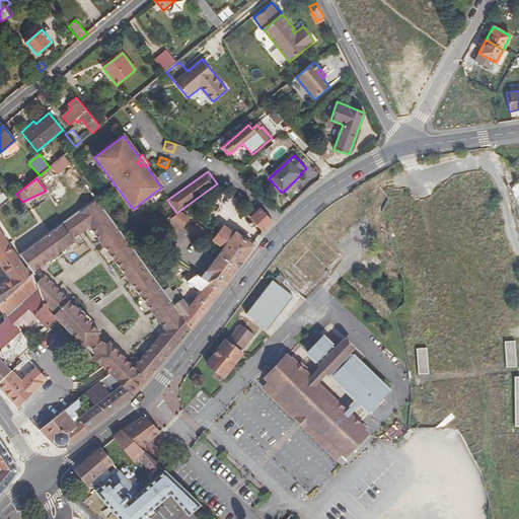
[(0,206),(9,200),(0,189),(0,206)]
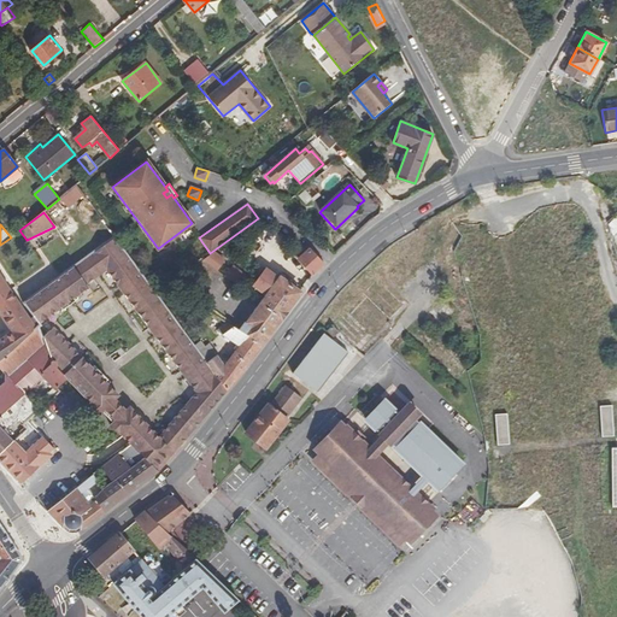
[(198,352),(139,271),(113,236),(27,300),(23,303),(39,325),(39,328),(37,328),(42,338),(40,328),(42,325),(40,323),(65,304),(64,303),(68,300),(69,301),(88,288),(86,285),(98,276),(93,269),(98,265),(95,263),(104,256),(106,259),(101,263),(106,270),(119,288),(122,287),(124,291),(123,292),(151,329),(152,329),(156,334),(154,335),(181,372),(182,371),(187,377),(184,377),(197,393),(158,438),(156,441),(171,456),(195,428),(227,391),(209,365),(198,352)]
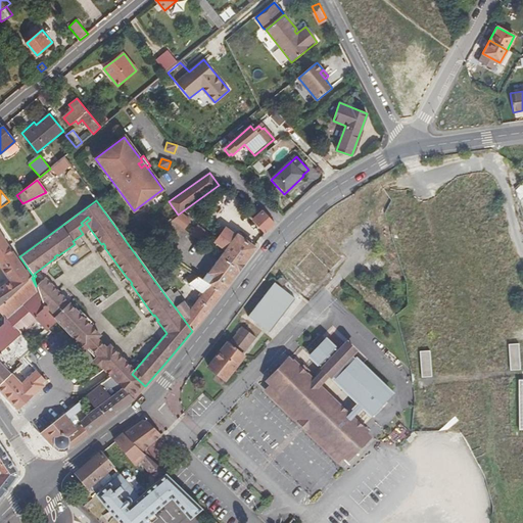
[(274,225),(262,210),(258,214),(254,209),(253,210),(251,208),(245,215),(249,221),(252,219),(265,233),(274,225)]
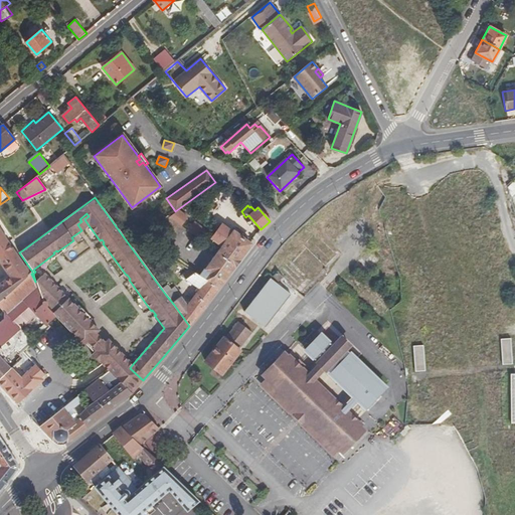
[(77,224),(81,230),(89,225),(84,219),(89,216),(87,213),(79,219),(81,221),(77,224)]
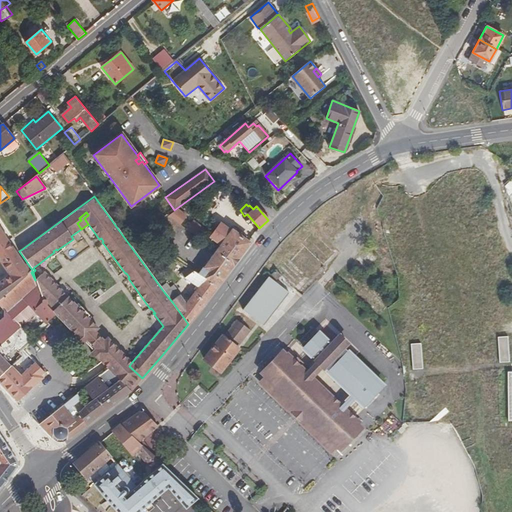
[(19,244),(13,248),(0,229),(0,298),(30,273),(16,253),(19,251),(22,249),(19,244)]
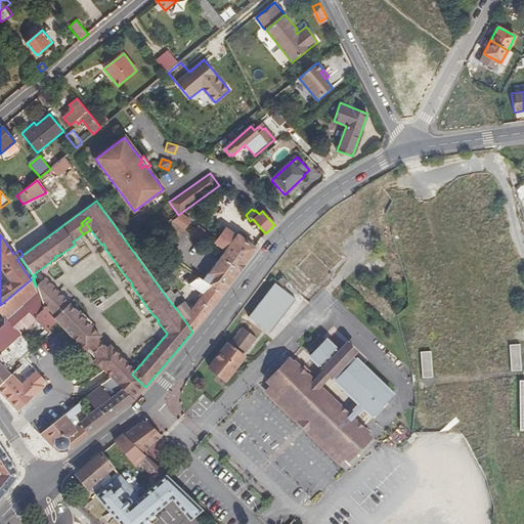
[(238,270),(255,249),(237,236),(222,257),(238,270)]
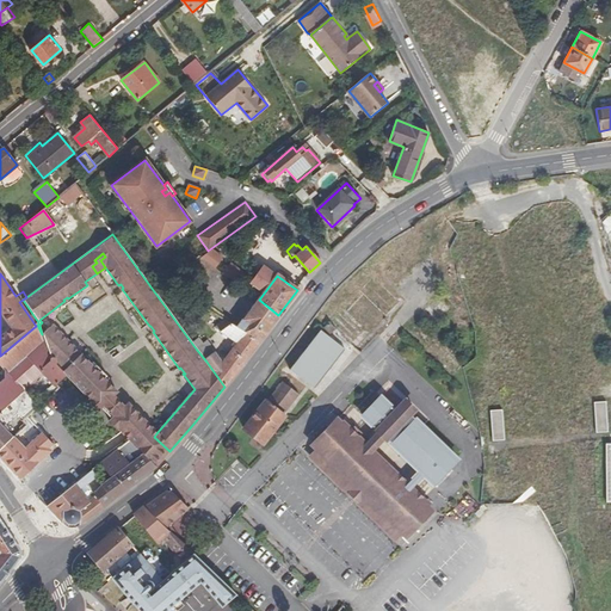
[(238,328),(259,341),(278,315),(259,300),(245,318),(238,328)]
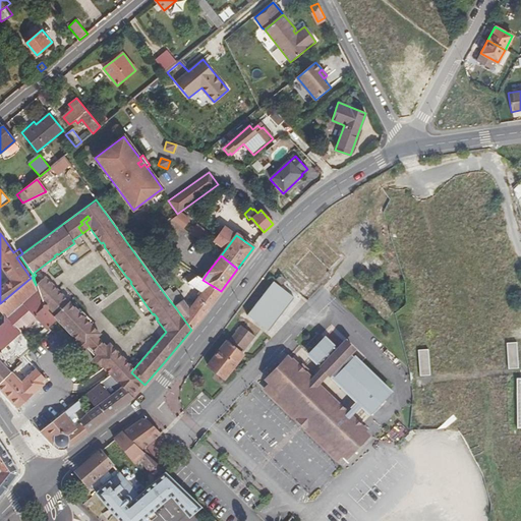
[(176,308),(191,330),(203,316),(221,291),(203,280),(196,276),(186,283),(203,292),(189,310),(184,302),(176,308)]
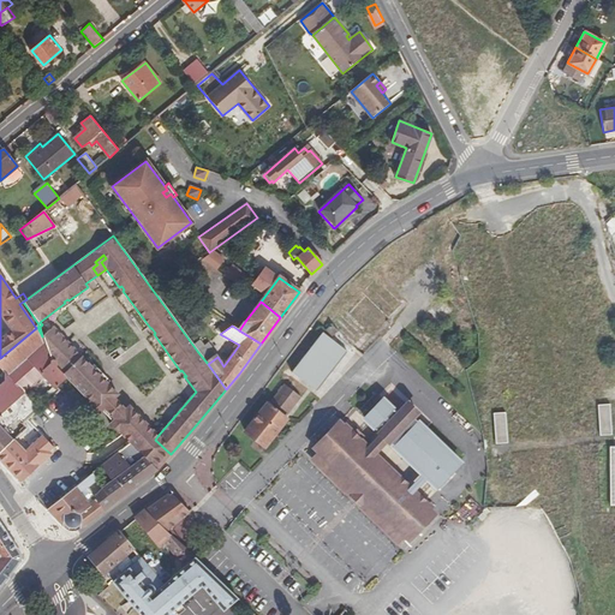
[(0,413),(18,398),(42,377),(39,374),(49,364),(51,360),(42,336),(37,327),(36,328),(0,358),(0,366),(4,372),(6,381),(0,387),(0,413)]
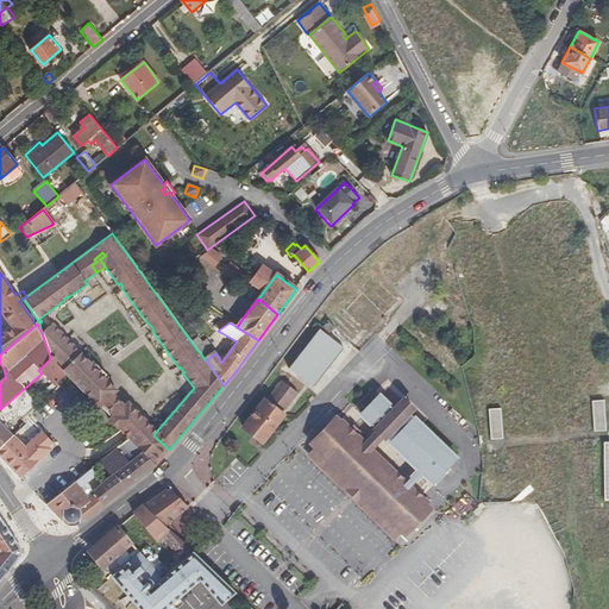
[(51,324),(42,333),(50,357),(54,356),(56,359),(56,363),(66,374),(93,401),(99,407),(112,395),(112,387),(100,375),(99,376),(95,371),(96,370),(51,324)]
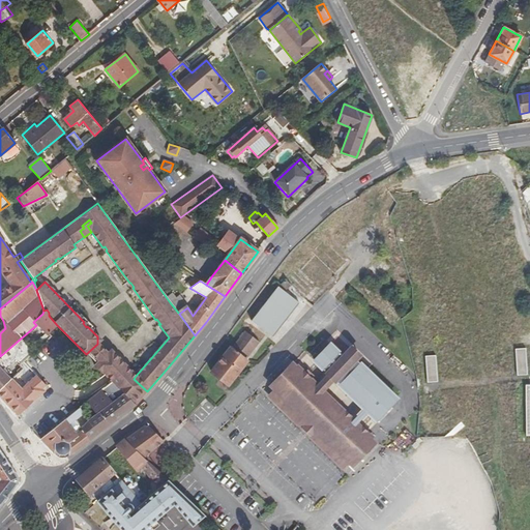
[(278,285),(252,320),(272,336),(299,302),(278,285)]
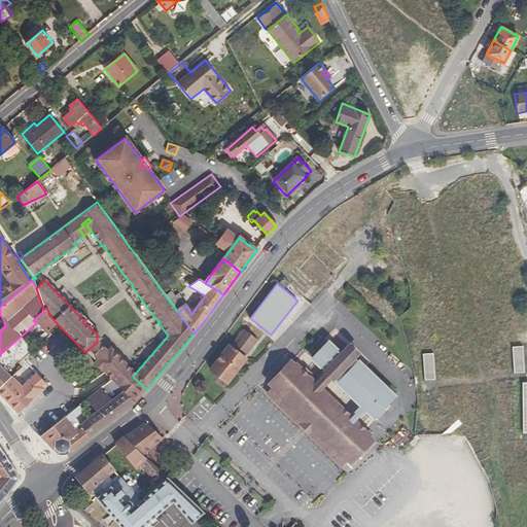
[(178,312),(186,306),(177,294),(169,301),(178,312)]
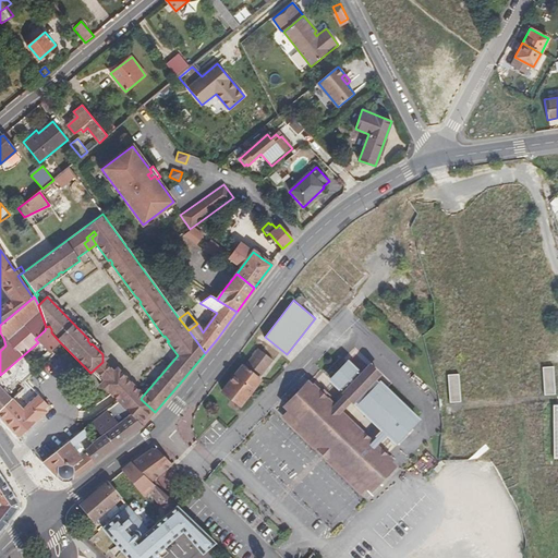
[(35,339),(38,342),(49,353),(60,342),(51,332),(51,329),(49,326),(46,327),(45,330),(35,339)]
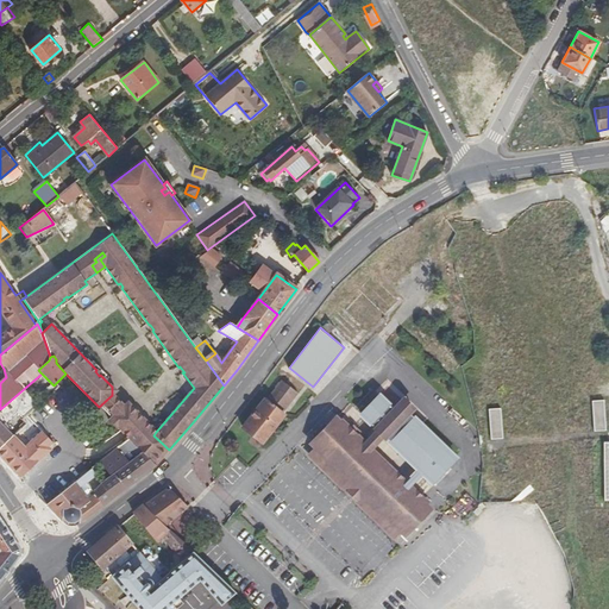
[(267,399),(265,399),(243,427),(262,441),(284,413),(282,412),(299,391),(282,380),(267,399)]
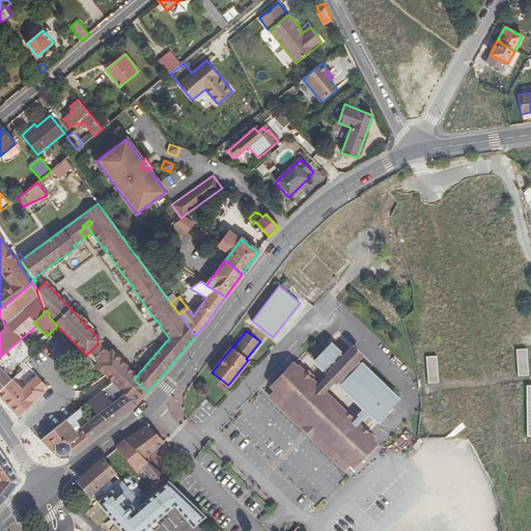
[(16,343),(0,357),(0,359),(2,362),(5,362),(20,350),(19,347),(16,343)]
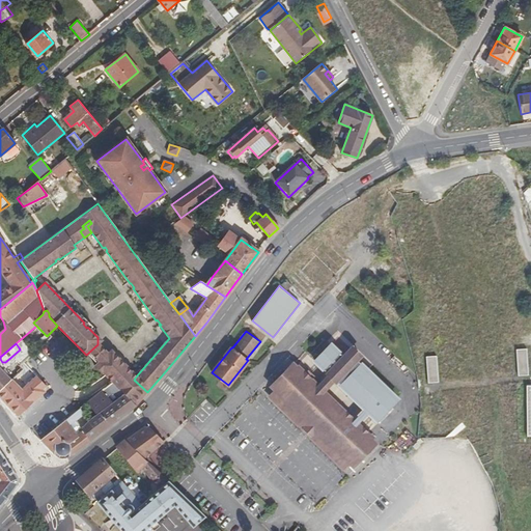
[(368,414),(375,421),(396,399),(357,361),(352,366),(341,356),(332,345),(315,362),(328,375),(317,386),(297,366),(274,390),(350,465),(373,441),(358,425),(368,414)]
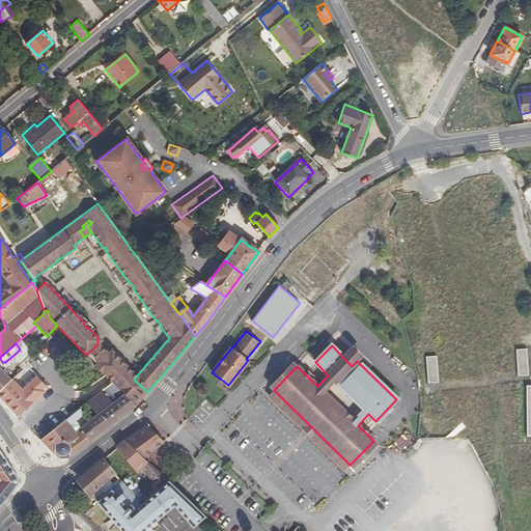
[(351,346),(341,356),(352,366),(357,361),(361,358),(351,346)]
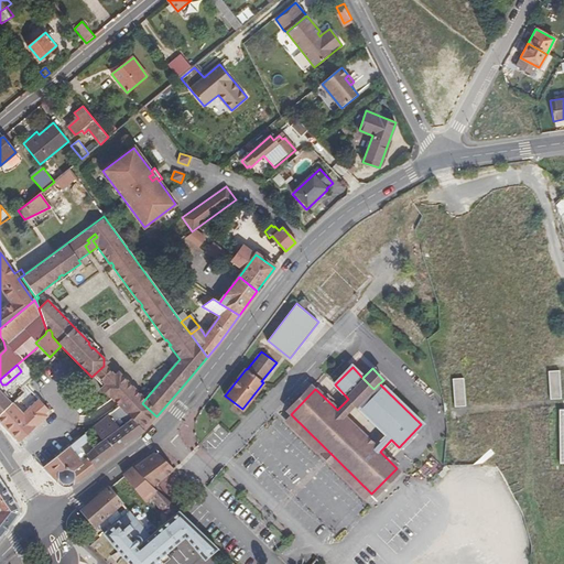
[(560,369),(549,370),(550,398),(562,398),(560,369)]
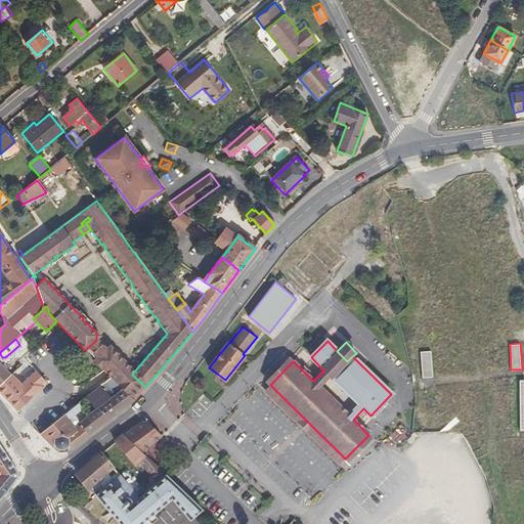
[(111,377),(133,400),(134,400),(143,390),(135,382),(132,383),(128,380),(130,378),(119,368),(125,362),(113,349),(106,349),(95,360),(96,361),(102,367),(105,370),(111,377)]
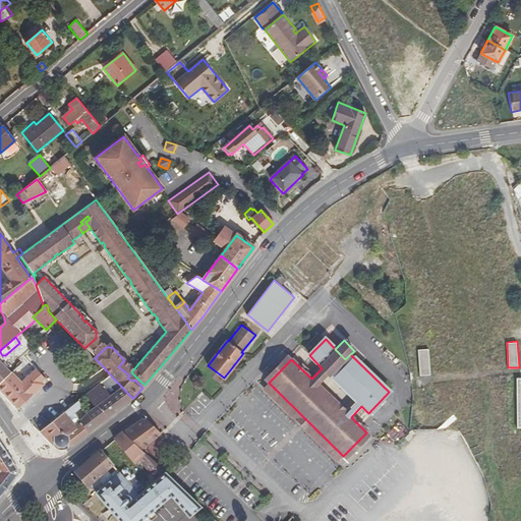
[(427,348),(418,349),(420,374),(429,373),(427,348)]
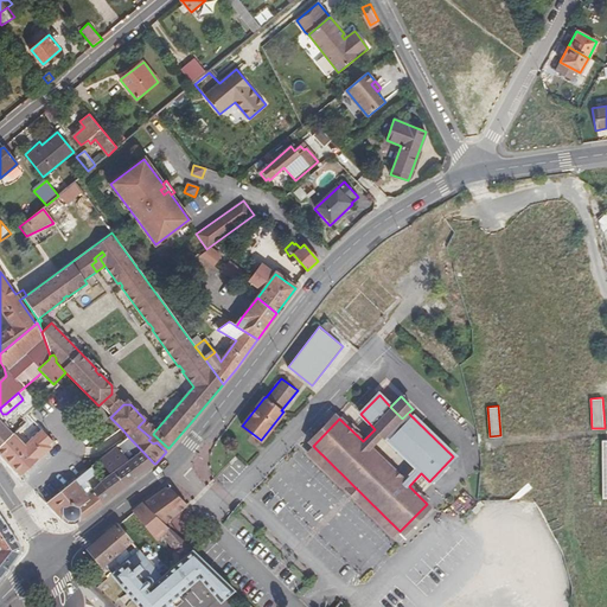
[(0,446),(13,434),(0,419),(0,446)]
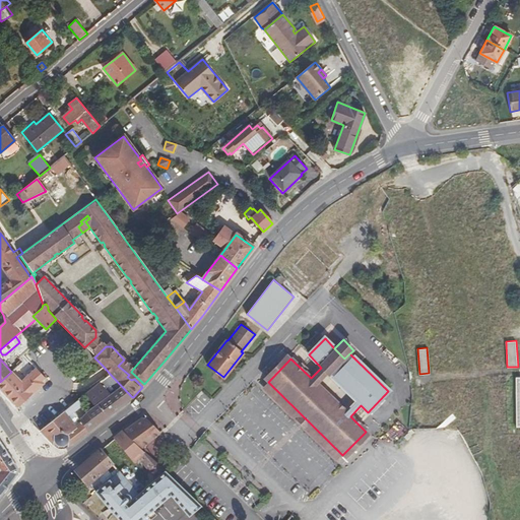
[(102,365),(95,359),(93,360),(100,367),(102,365)]
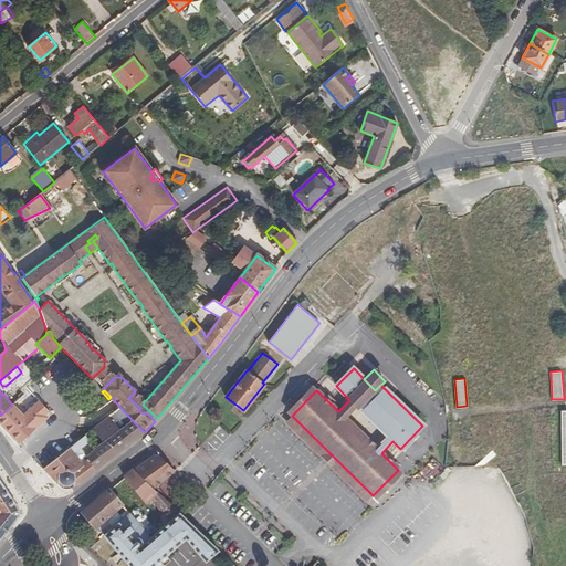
[(143,405),(145,401),(135,391),(128,398),(140,408),(138,410),(143,413),(146,412),(155,421),(157,418),(143,405)]
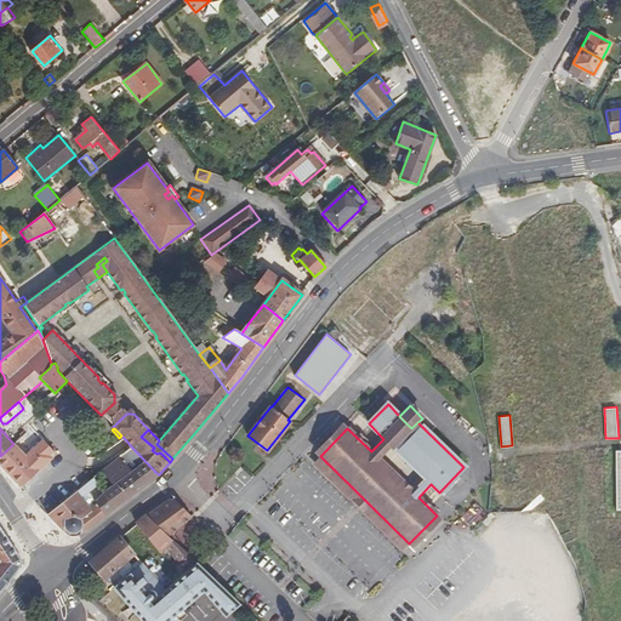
[(21,485),(52,457),(50,455),(55,451),(44,439),(26,456),(13,444),(0,456),(0,463),(10,474),(21,485)]
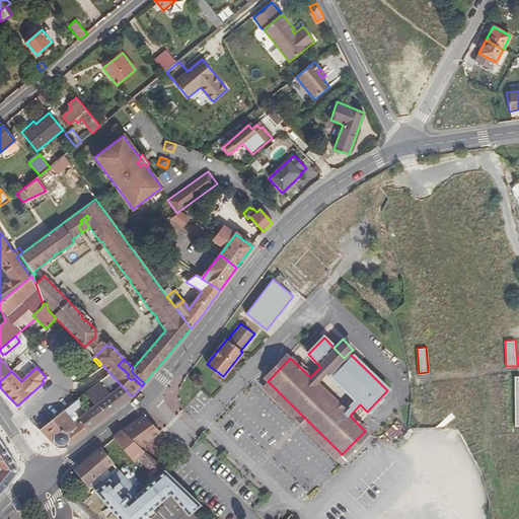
[(109,373),(85,393),(93,404),(89,409),(80,397),(78,399),(87,411),(79,419),(81,421),(88,430),(132,396),(109,373)]
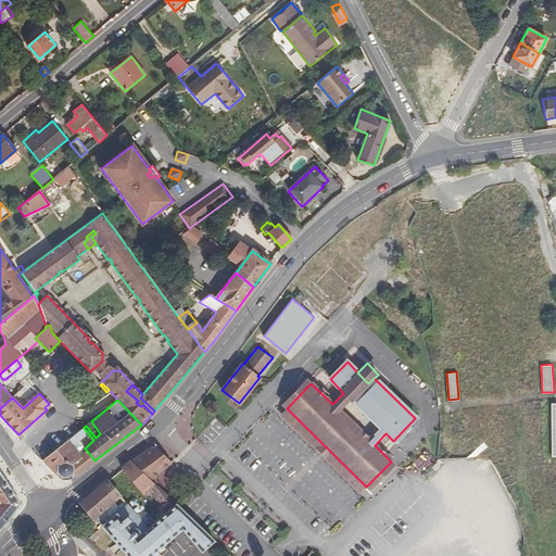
[(84,428),(42,460),(51,469),(57,476),(58,475),(59,477),(62,478),(63,479),(67,479),(70,478),(72,477),(73,478),(95,460),(87,451),(80,456),(72,445),(78,440),(79,440),(84,436),(87,440),(81,445),(85,449),(93,440),(84,428)]
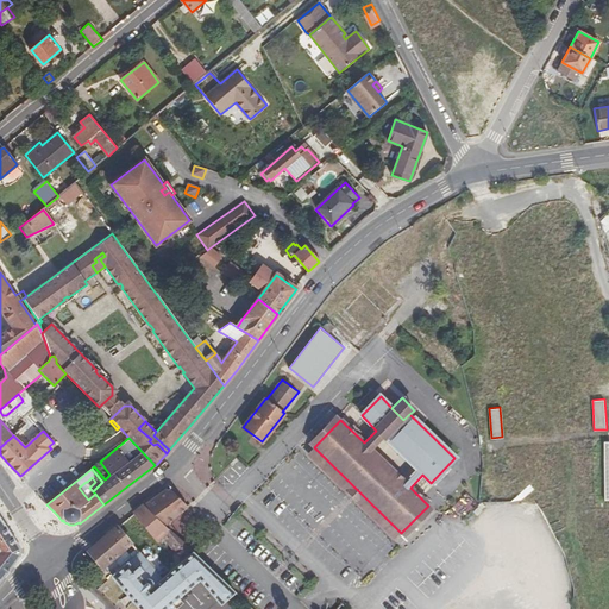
[(173,490),(171,490),(167,489),(149,502),(144,506),(165,526),(188,507),(173,490)]
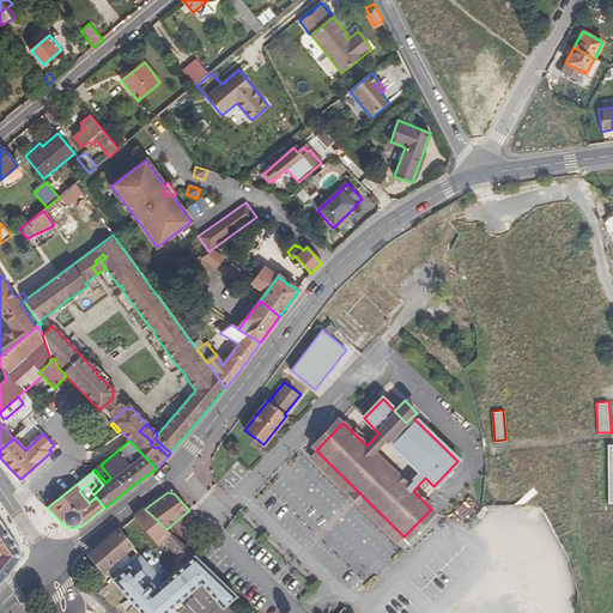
[(140,612),(165,612),(194,589),(201,583),(202,584),(223,608),(236,595),(167,529),(145,509),(135,517),(157,545),(163,540),(184,564),(163,582),(151,568),(158,562),(149,550),(140,557),(134,563),(123,571),(113,580),(140,612)]
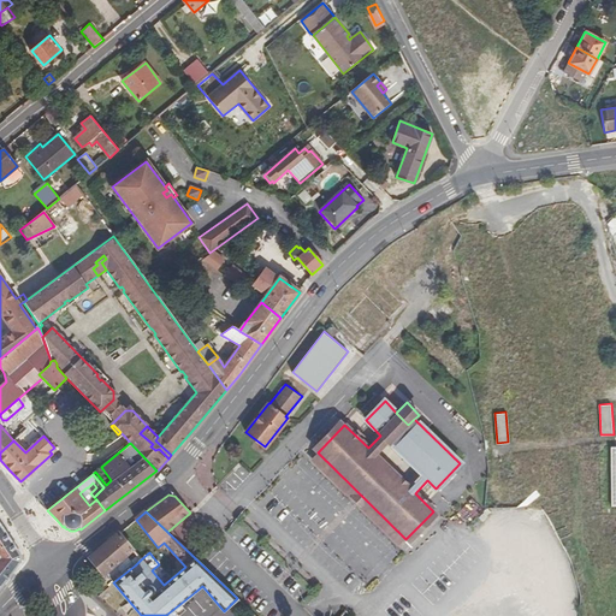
[(0,587),(22,561),(21,555),(0,522),(0,587)]
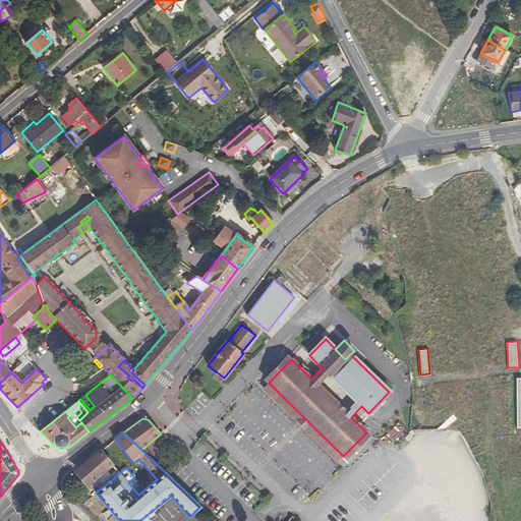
[(101,452),(77,471),(92,487),(100,480),(105,485),(114,478),(106,469),(112,464),(101,452)]
